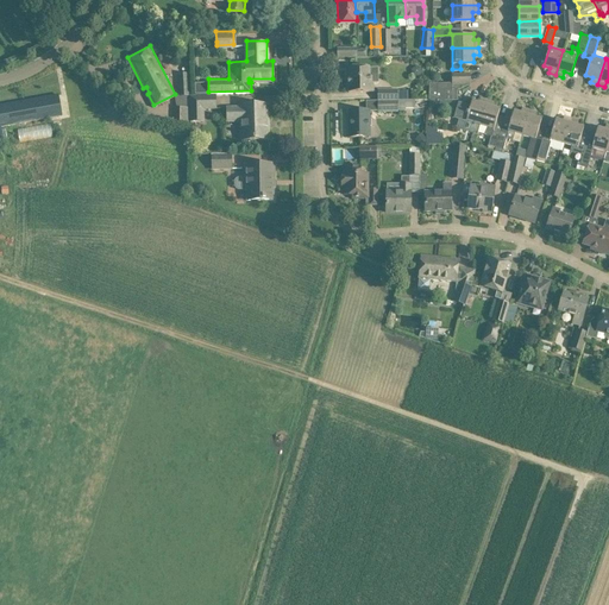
[(189,77),(187,60),(176,61),(179,79),(189,77)]
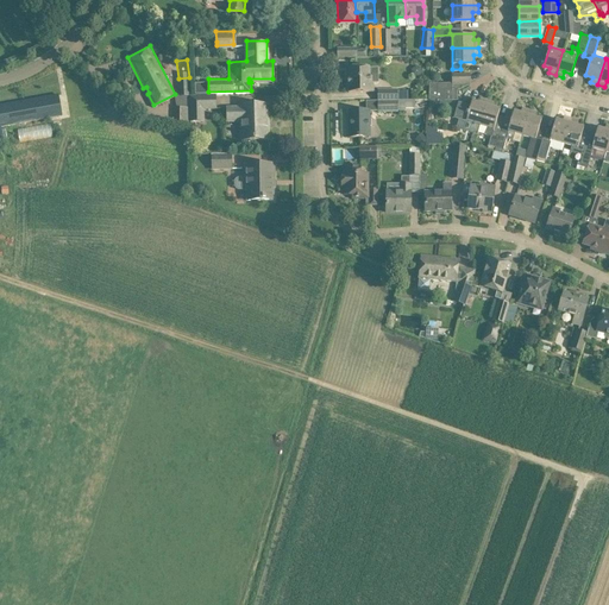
[(349,89),(360,89),(374,89),(374,80),(369,80),(369,64),(346,65),(346,76),(349,76),(349,89)]
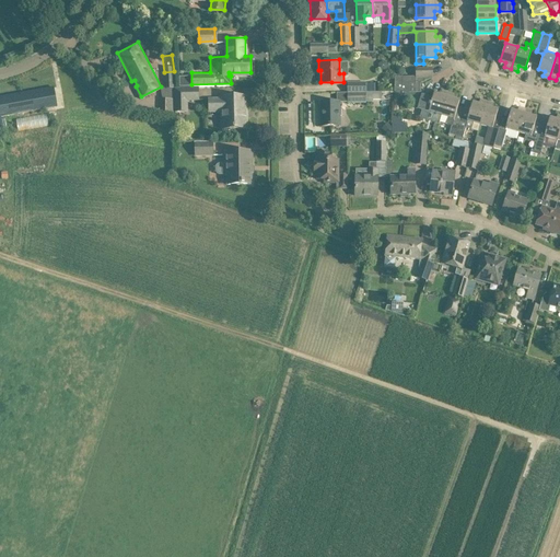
[(417,74),(421,74),(432,74),(432,66),(417,66),(417,74)]
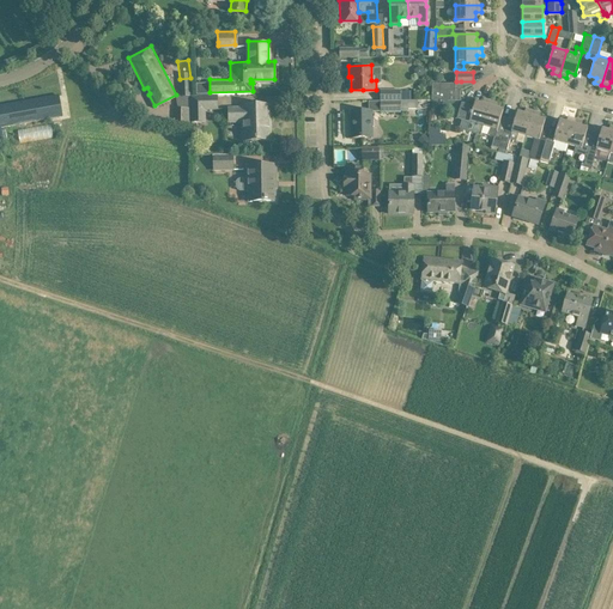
[(196,80),(198,92),(208,91),(208,80),(196,80)]
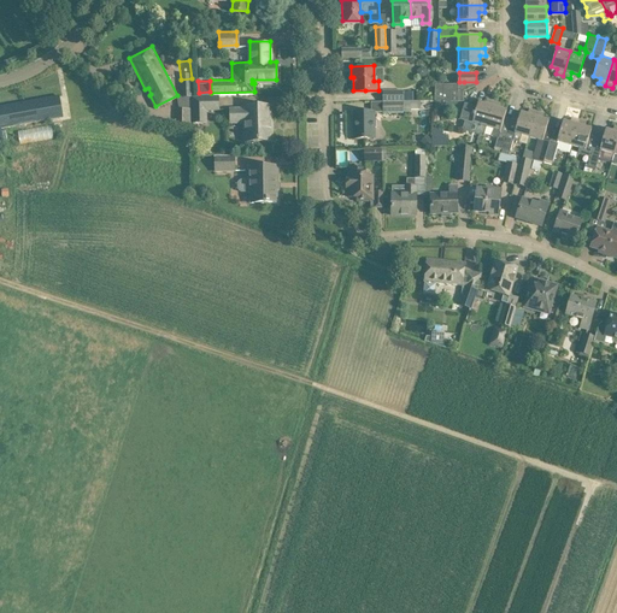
[(383,99),(413,99),(413,89),(403,89),(383,89),(383,99)]
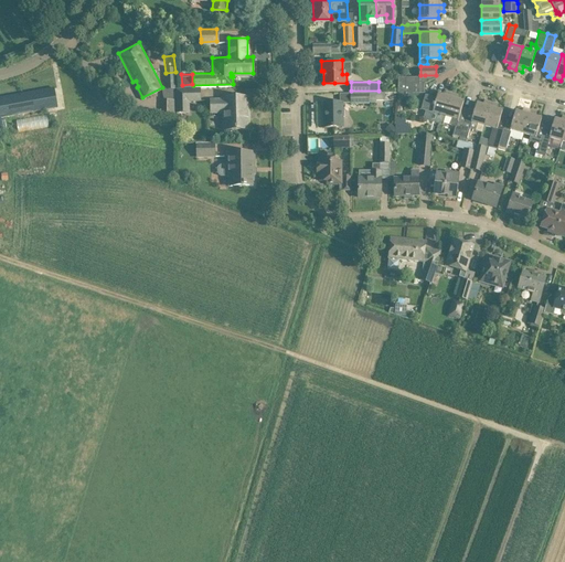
[(414,82),(404,82),(398,82),(397,88),(400,88),(398,91),(414,91),(414,82)]
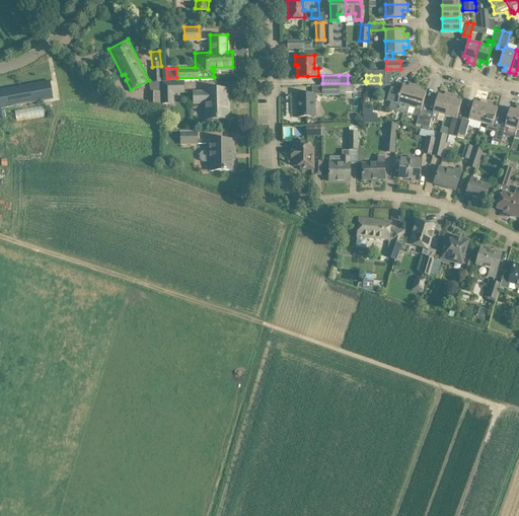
[(0,105),(53,96),(52,89),(50,79),(0,87),(0,105)]
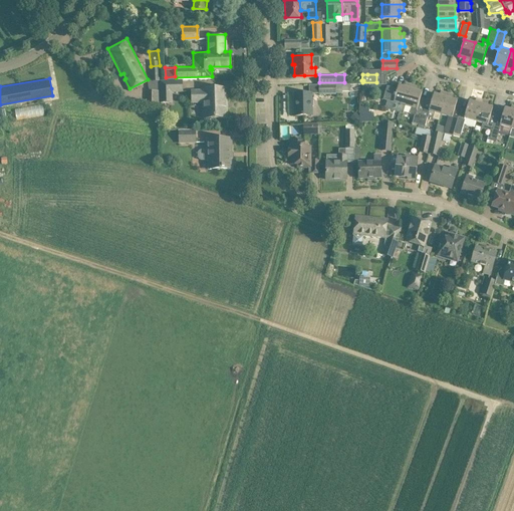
[(173,100),(173,89),(183,89),(183,78),(161,78),(161,100),(173,100)]
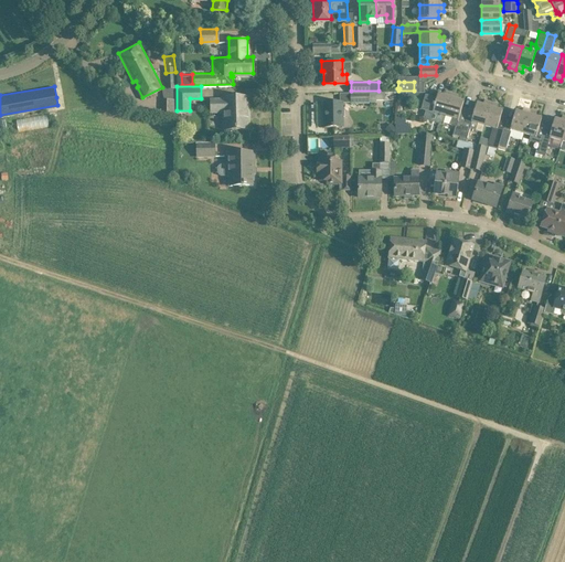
[(446,114),(452,91),(446,88),(444,94),(438,92),(437,96),(423,93),(420,104),(419,107),(426,109),(424,117),(430,118),(428,128),(440,131),(446,114)]
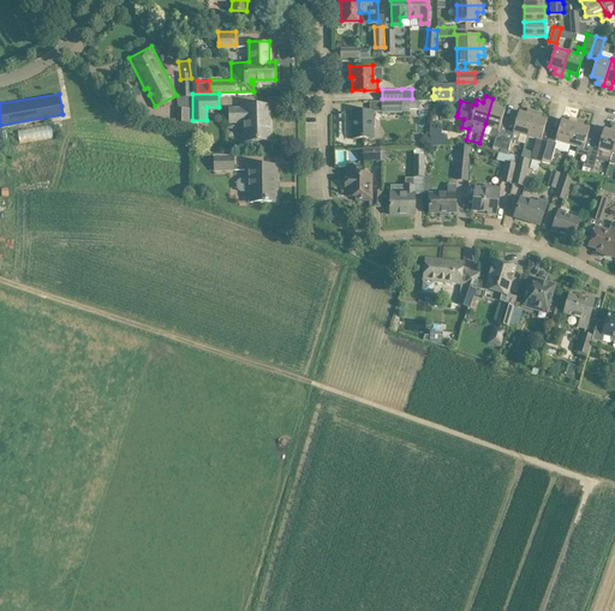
[(382,109),(402,109),(410,109),(410,103),(416,103),(416,97),(412,99),(382,99),(382,100),(382,109)]
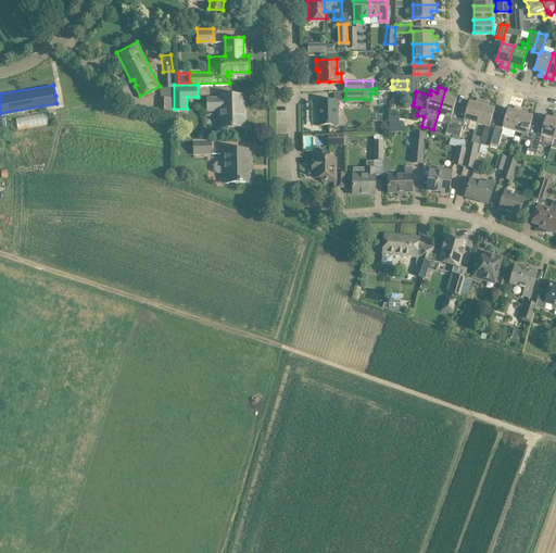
[(452,133),(460,105),(455,103),(456,98),(451,96),(452,91),(445,89),(439,112),(445,114),(443,121),(449,122),(446,130),(452,133)]
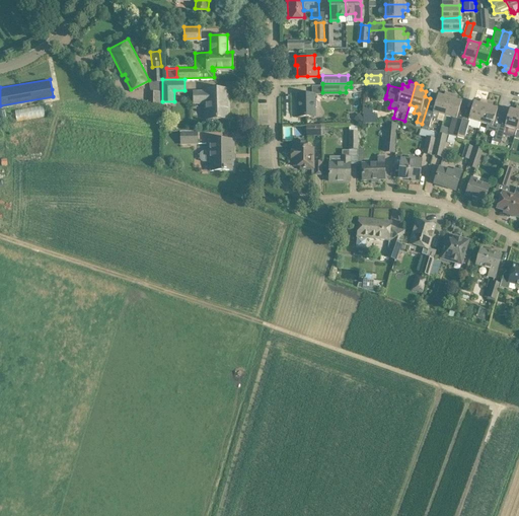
[(206,117),(219,117),(229,117),(228,87),(206,87),(206,90),(195,90),(195,101),(206,100),(206,117)]
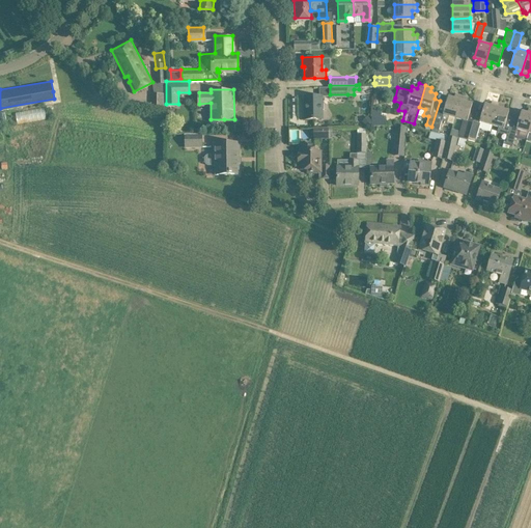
[(453,121),(455,116),(462,93),(455,92),(454,96),(448,94),(446,102),(440,101),(431,127),(431,130),(439,132),(442,118),(453,121)]
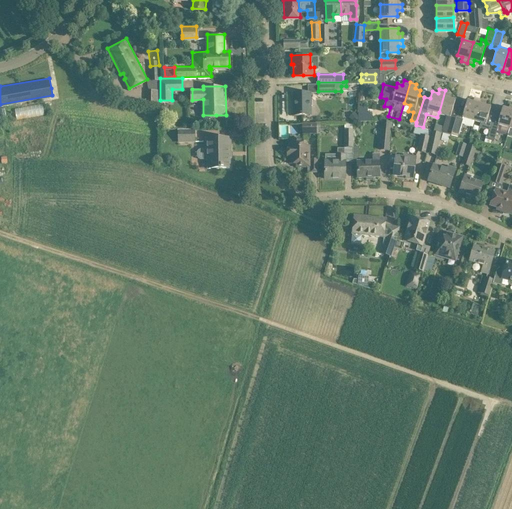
[(450,96),(451,92),(445,90),(439,112),(447,115),(442,131),(451,134),(452,130),(455,120),(449,118),(455,98),(450,96)]
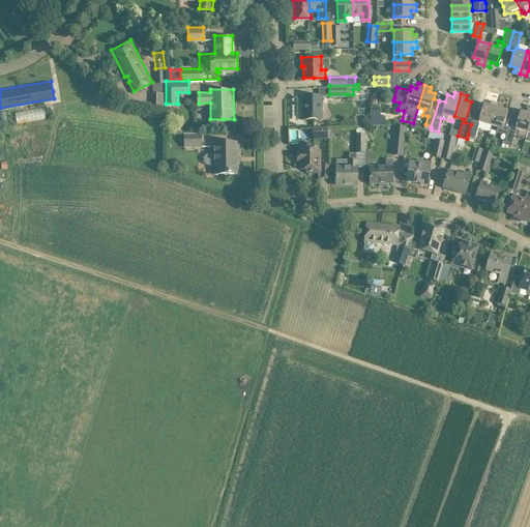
[(304,117),(315,117),(322,117),(321,94),(303,94),(304,117)]
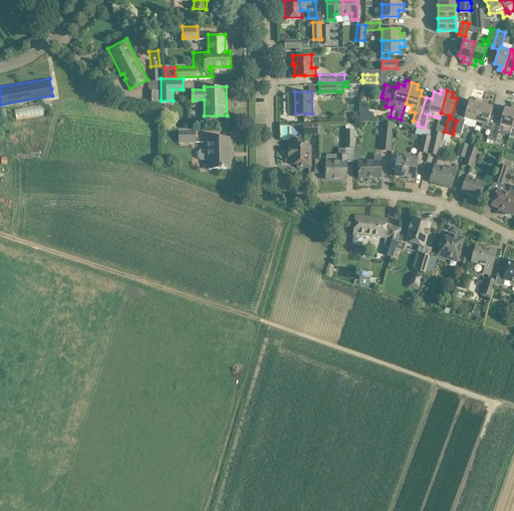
[(476,119),(482,97),(476,96),(475,100),(469,98),(464,118),(459,116),(458,115),(457,120),(454,131),(461,133),(464,122),(475,125),(476,119)]
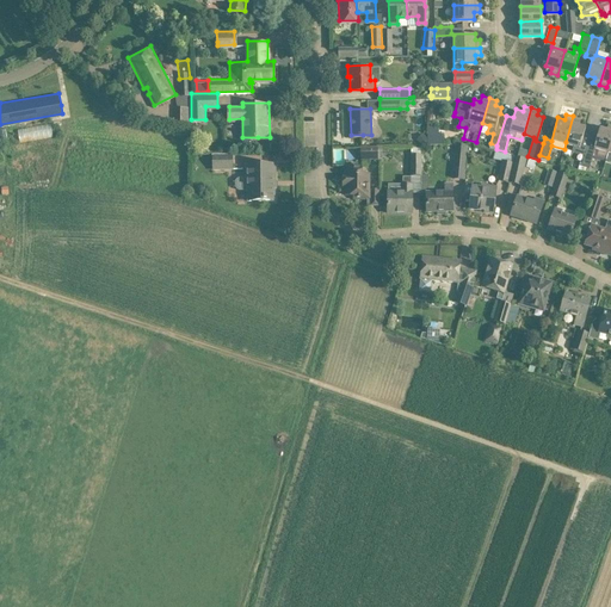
[(585,154),(591,134),(584,131),(586,125),(579,123),(580,118),(573,116),(566,142),(573,144),(572,150),(585,154)]
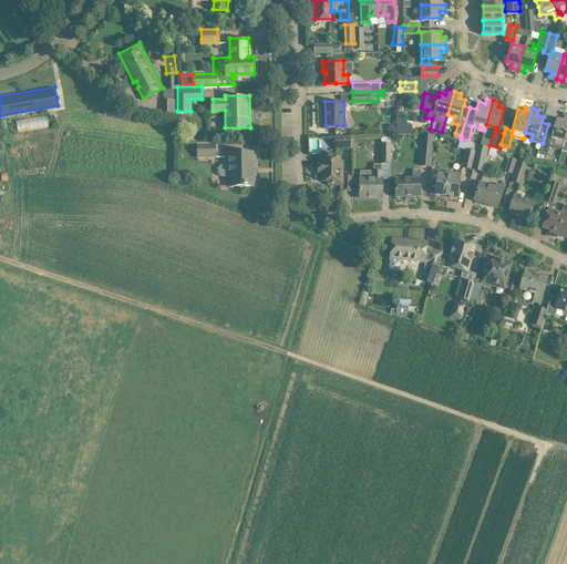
[(397,125),(397,131),(411,132),(412,115),(398,114),(397,125)]
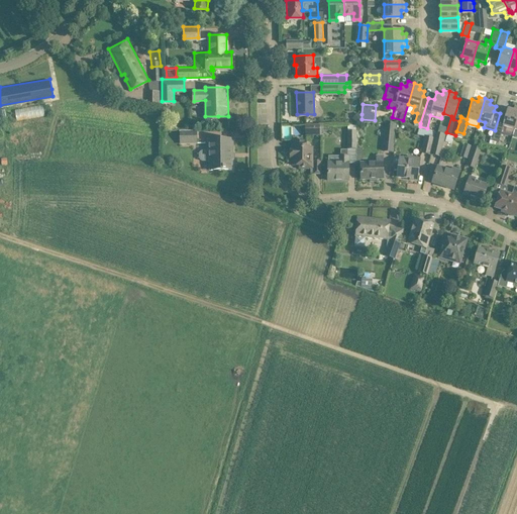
[(515,127),(516,118),(516,104),(515,104),(513,108),(508,106),(505,115),(500,113),(495,130),(493,139),(499,140),(504,124),(515,127)]
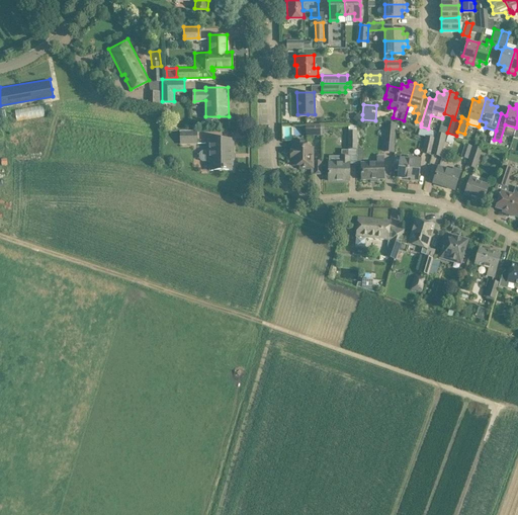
[(362,119),(362,114),(360,111),(354,117),(358,121),(361,120),(362,119)]
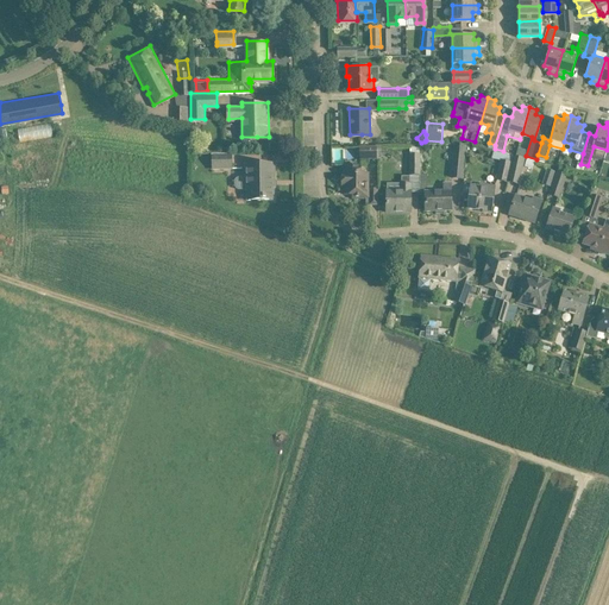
[(463,176),(464,158),(466,143),(456,142),(452,175),(463,176)]
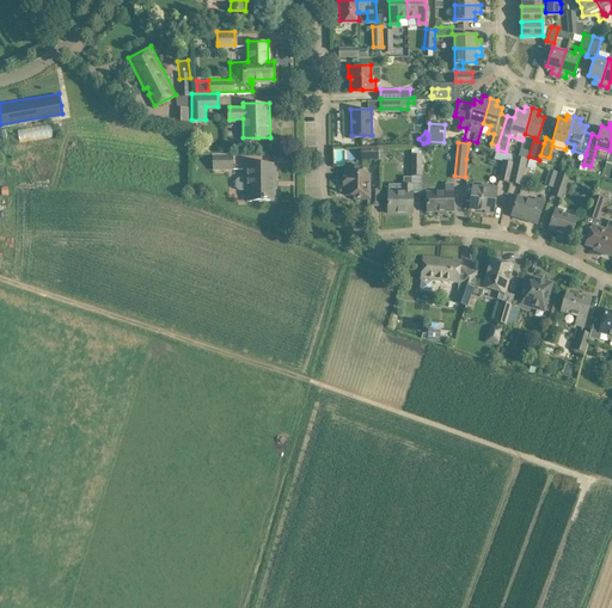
[(411,173),(422,173),(422,146),(411,145),(411,173)]
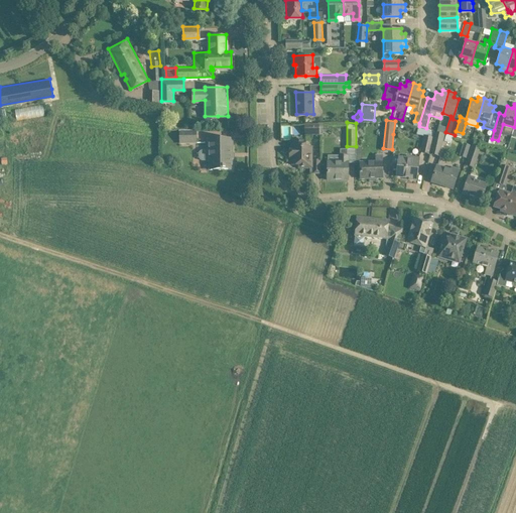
[(319,132),(319,124),(319,123),(305,123),(305,133),(319,133),(319,132)]
